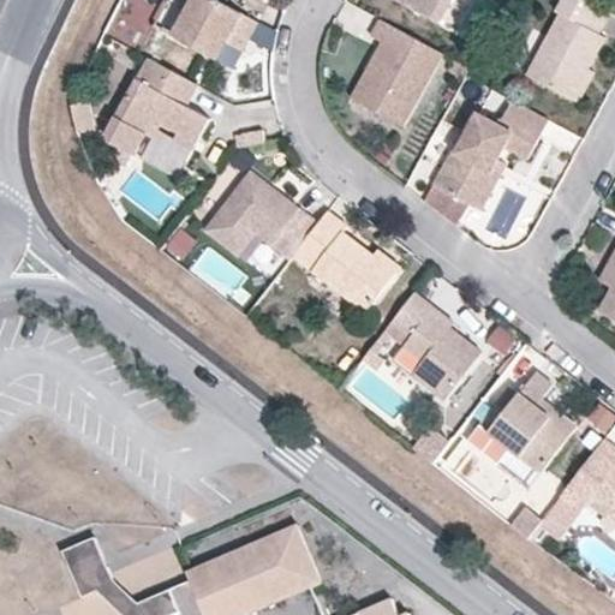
[(228,42),(238,48),(245,35),(252,39),(261,23),(219,0),(191,0),(172,35),(218,61),(228,42)]
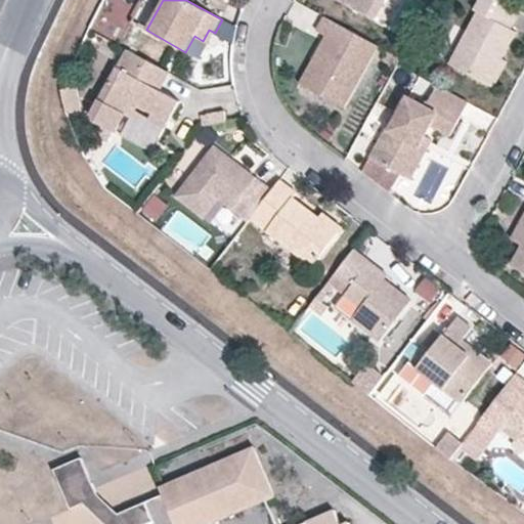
[(340,0),(375,19),(386,0),(340,0)]
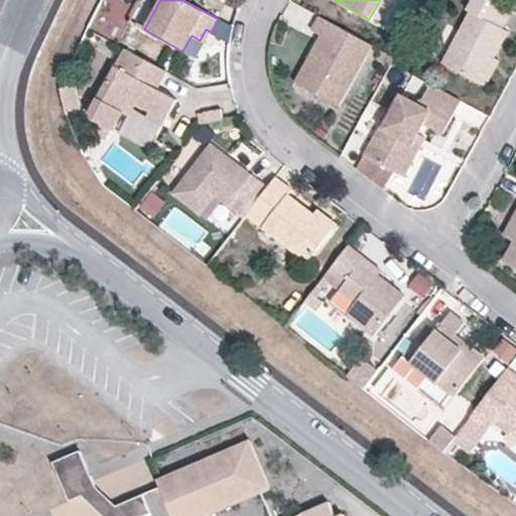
[(513,12),(491,0),(473,0),(468,10),(470,12),(442,61),(480,84),(494,57),(509,32),(504,29),(513,12)]
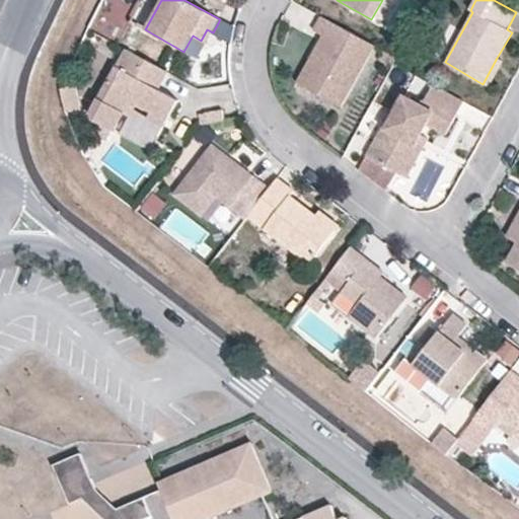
[(374,46),(321,16),(313,30),(322,35),(329,40),(318,60),(310,56),(297,83),(342,107),(374,46)]
